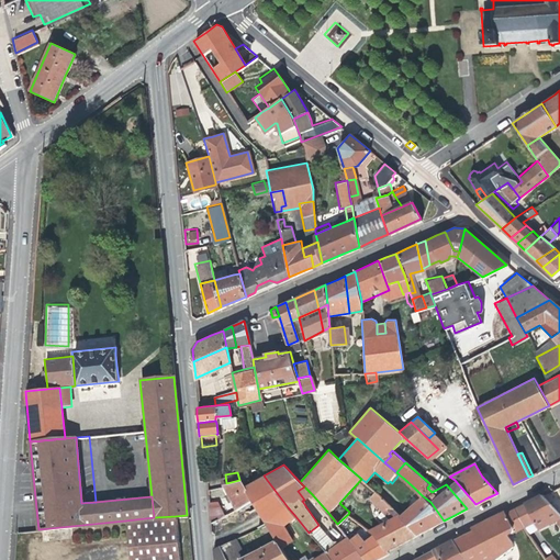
[(399,474),(392,483),(396,485),(403,478),(399,474)]
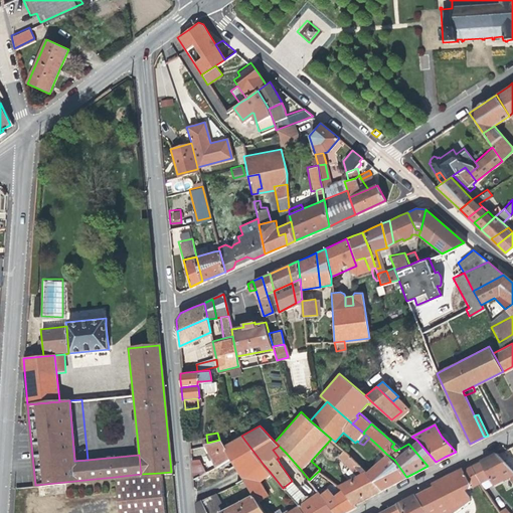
[(251,471),(264,465),(241,436),(222,446),(229,458),(236,468),(241,477),(251,471)]
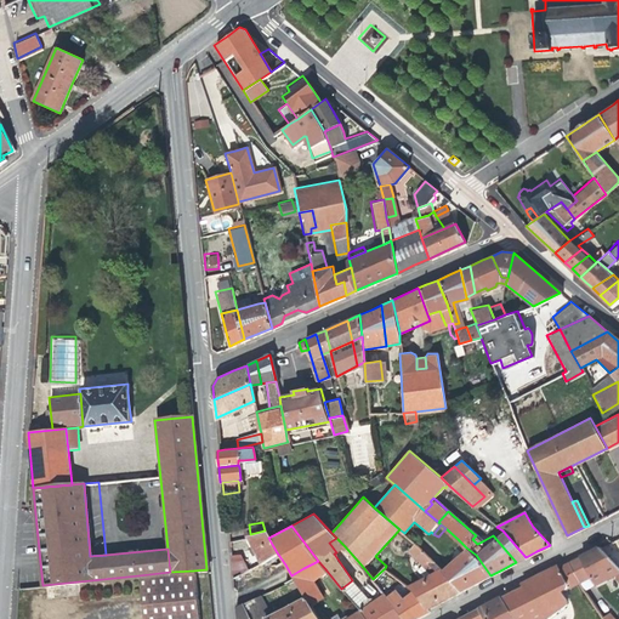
[(450,547),(458,539),(446,528),(438,537),(450,547)]
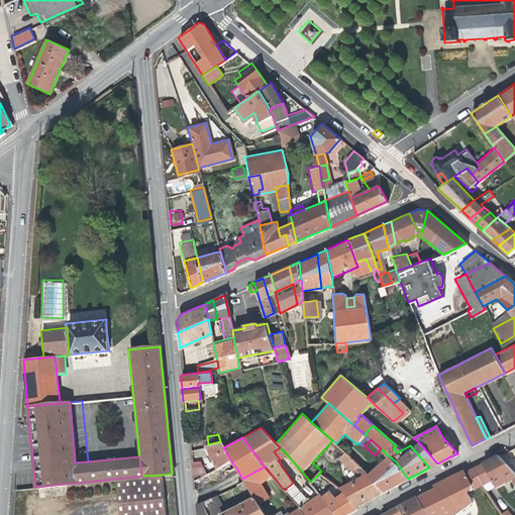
[(223,447),(220,441),(208,444),(203,445),(209,457),(214,468),(230,459),(223,447)]
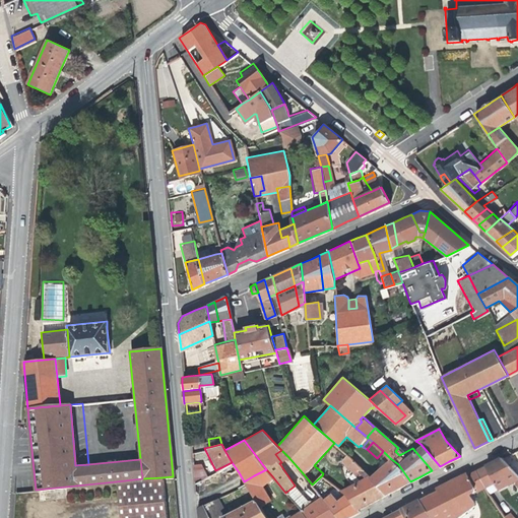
[(421,444),(412,448),(432,470),(440,466),(421,444)]
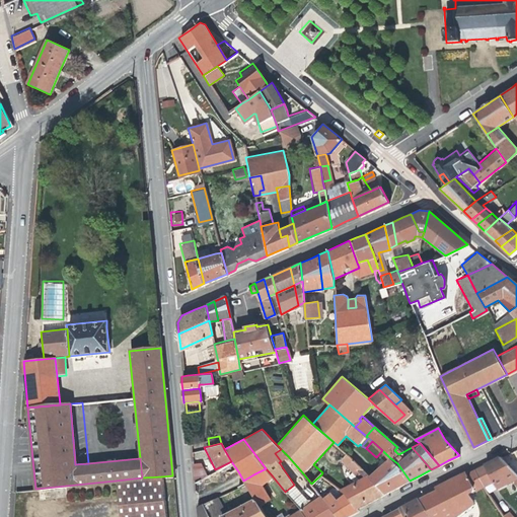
[(275,453),(281,461),(288,456),(281,449),(275,453)]
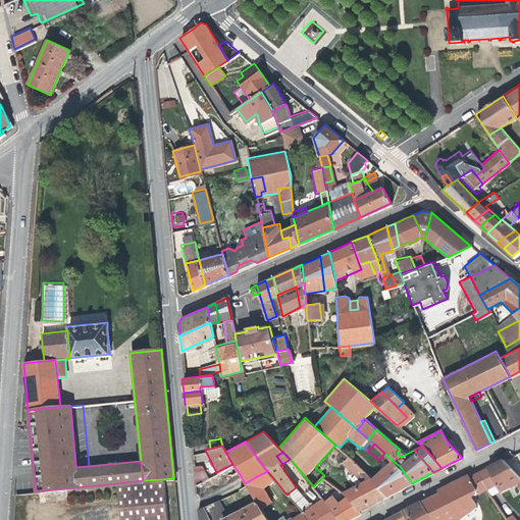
[(515,474),(519,469),(519,458),(515,452),(501,459),(515,474)]
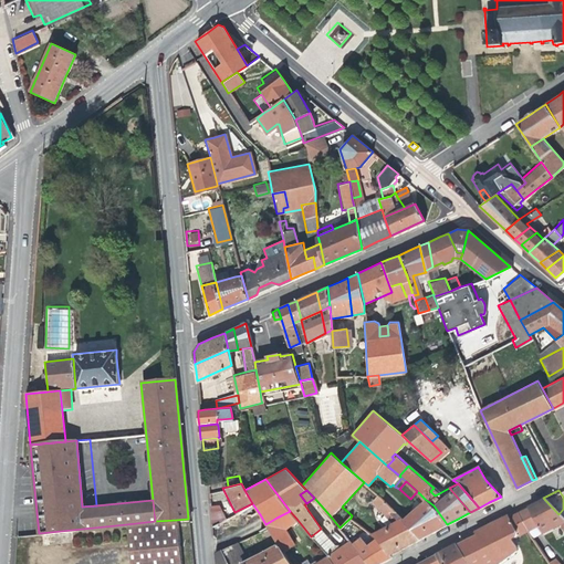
[(371,502),(374,505),(382,499),(378,494),(371,502)]
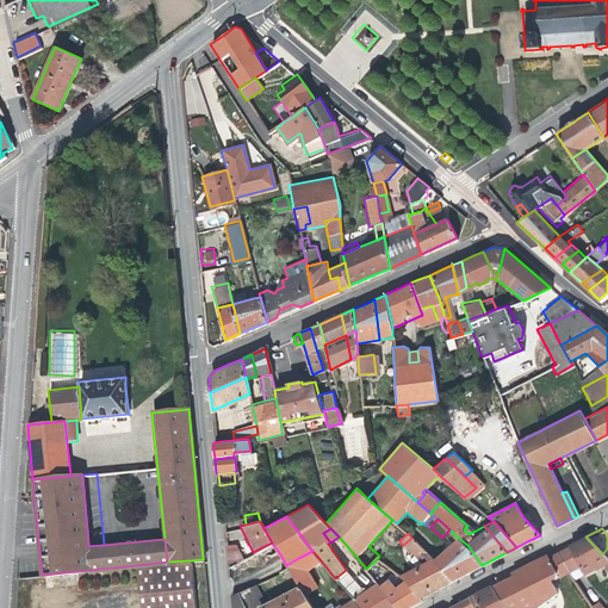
[(575,541),(568,545),(579,566),(583,575),(607,562),(607,560),(602,554),(585,537),(575,541)]
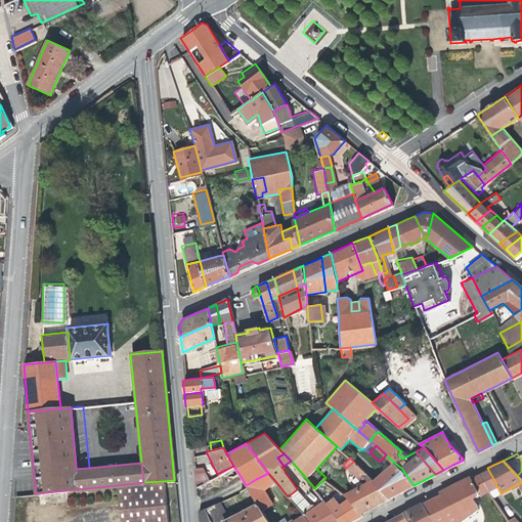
[(358,473),(366,481),(372,479),(353,462),(346,468),(355,476),(358,473)]
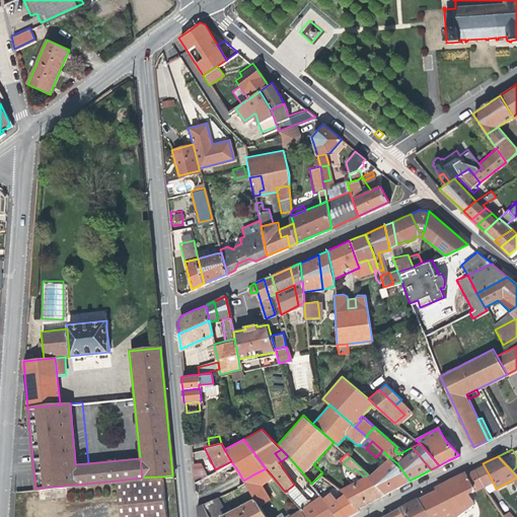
[(397,463),(389,457),(377,468),(393,490),(402,485),(410,481),(397,463)]
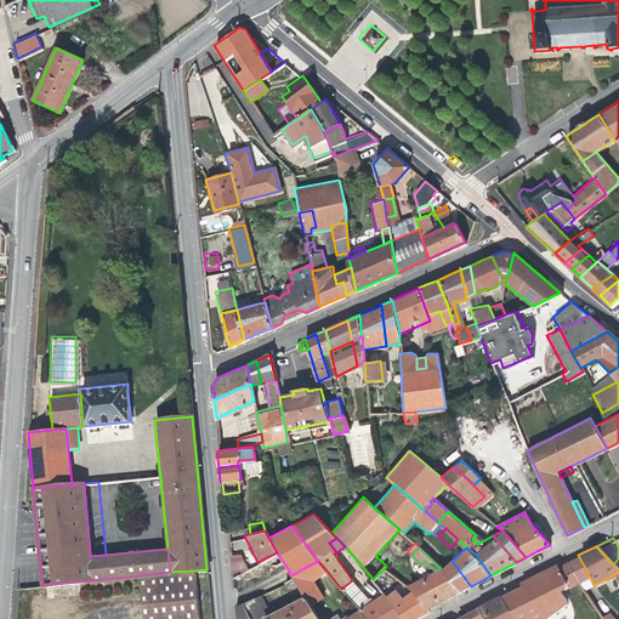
[(230,554),(231,577),(246,568),(238,552),(230,554)]
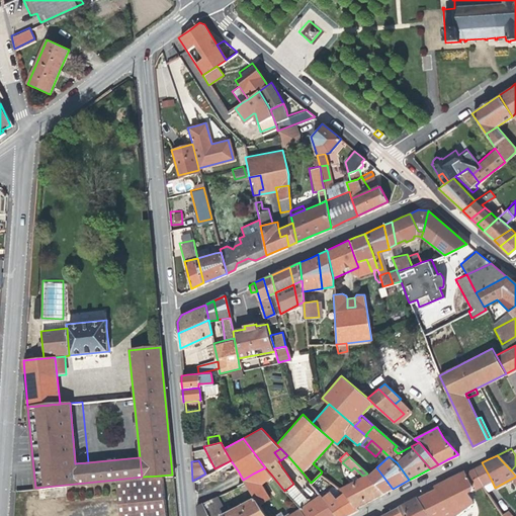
[(482,486),(492,481),(482,462),(473,467),(482,486)]
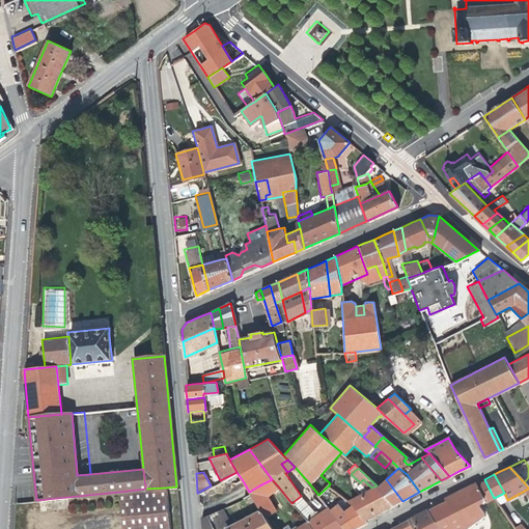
[(272,479),(259,485),(267,496),(279,488),(272,479)]
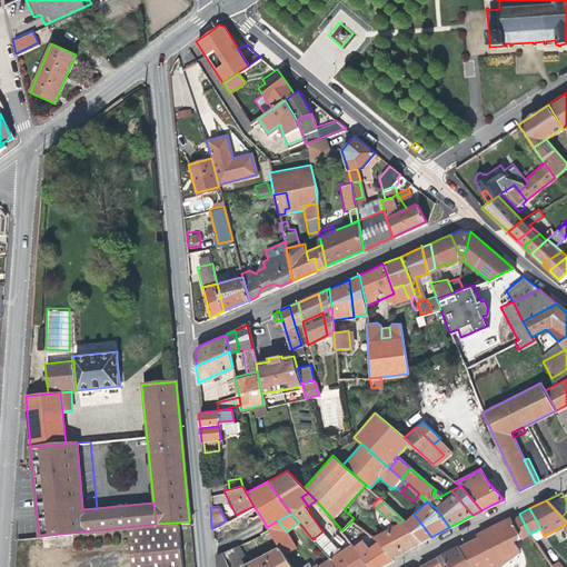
[(389,514),(386,517),(394,526),(398,523),(389,514)]
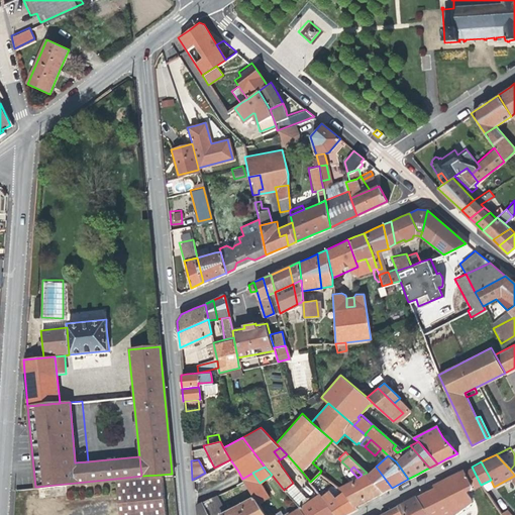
[(392,488),(376,467),(369,474),(384,492),(392,488)]
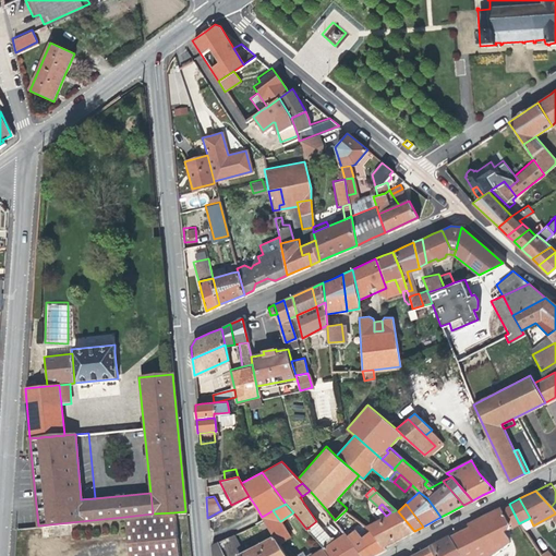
[(502,507),(512,527),(519,523),(509,504),(502,507)]
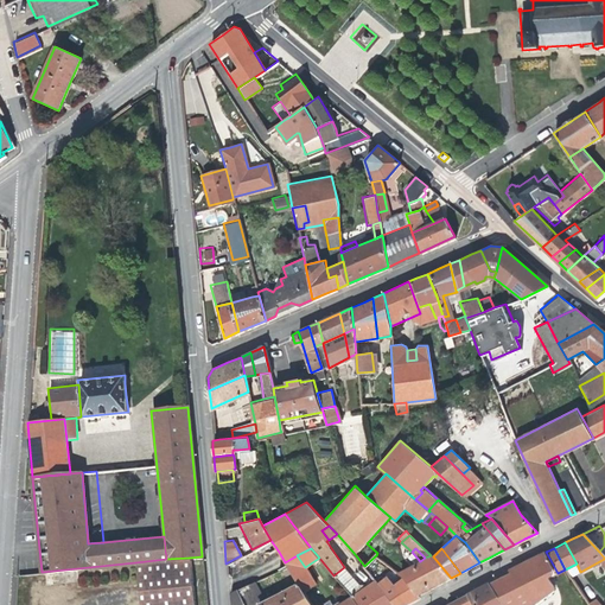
[(527,560),(509,568),(510,572),(532,604),(537,603),(553,591),(554,585),(549,577),(558,573),(546,552),(545,551),(527,560)]
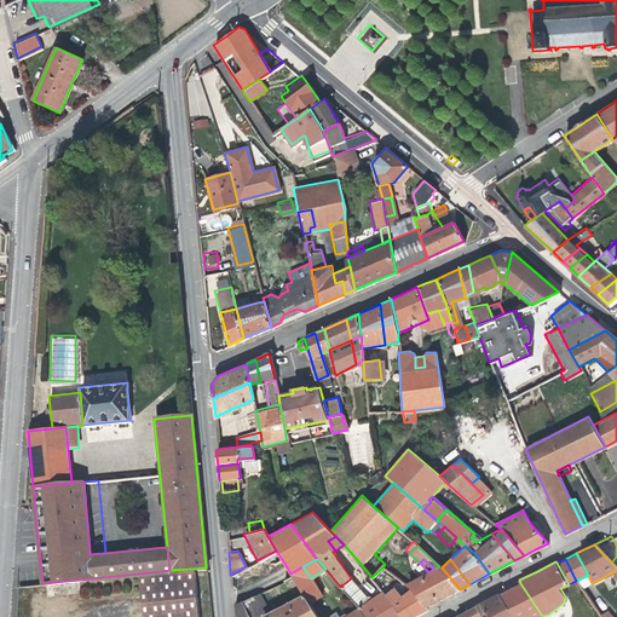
[(311,578),(303,566),(290,574),(292,575),(304,594),(307,599),(319,590),(311,578)]
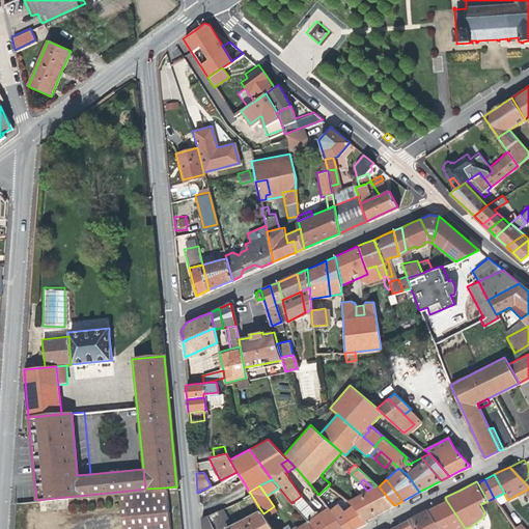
[(379,486),(377,485),(371,488),(367,491),(359,494),(378,513),(387,508),(394,505),(379,486)]
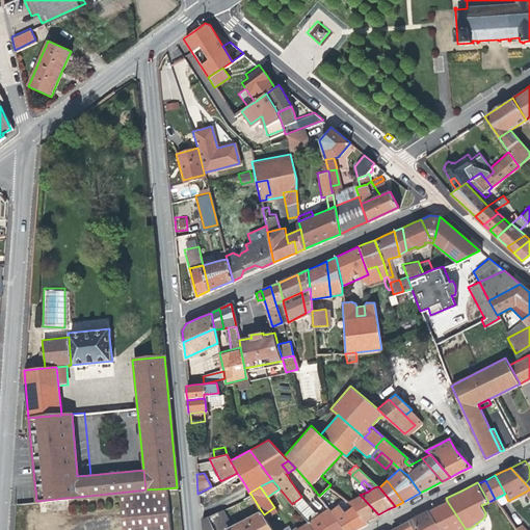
[(146,489),(118,493),(122,529),(169,529),(165,488),(146,489)]
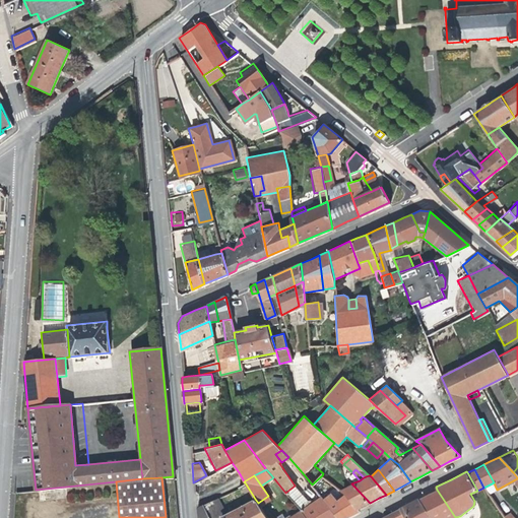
[(370,503),(351,483),(341,489),(347,495),(359,508),(370,503)]
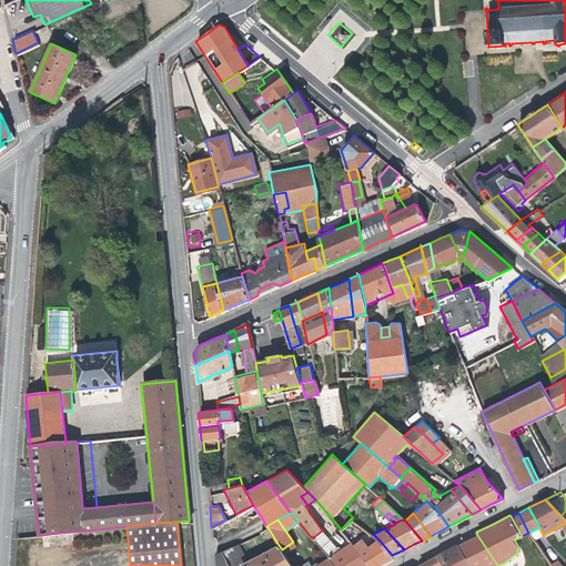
[(493,565),(497,565),(477,535),(460,545),(473,565),(493,565)]
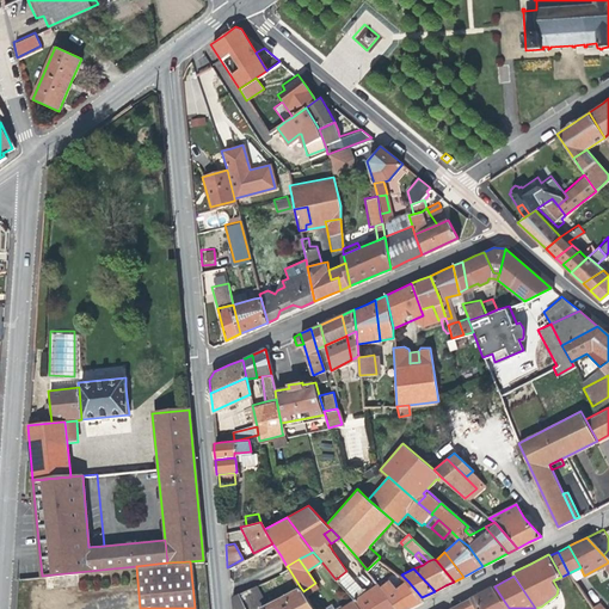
[(407,608),(411,608),(397,590),(389,580),(381,588),(398,608),(407,608)]
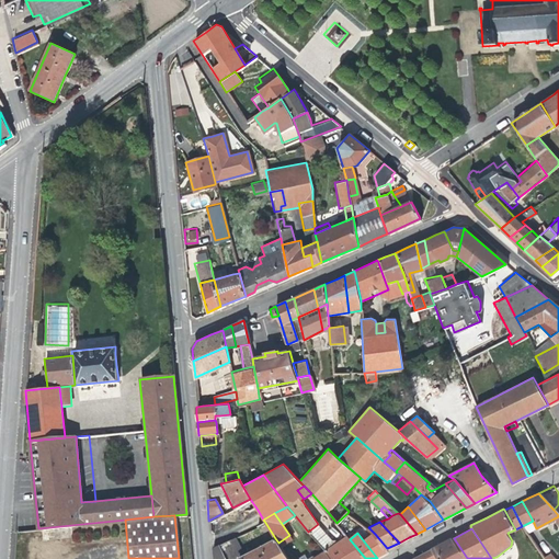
[(375,534),(364,542),(377,558),(381,556),(387,552),(387,548),(375,534)]
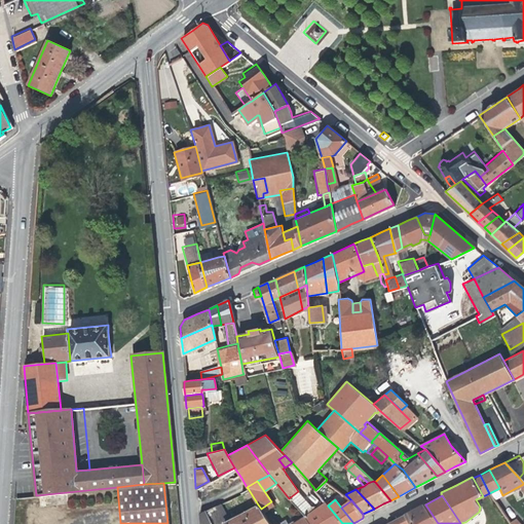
[(325,501),(317,507),(330,523),(342,523),(328,506),(325,501)]
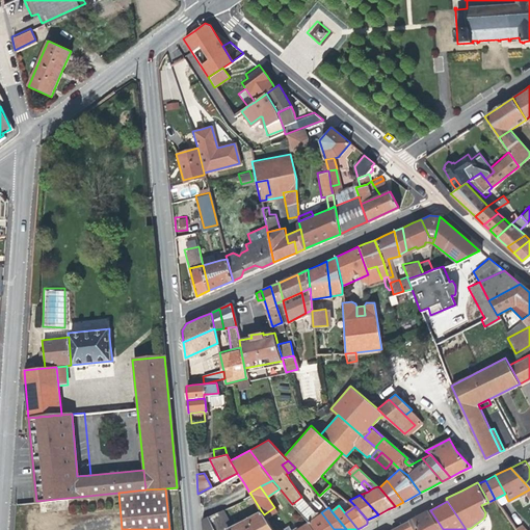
[(227,529),(216,510),(201,519),(201,529),(227,529)]
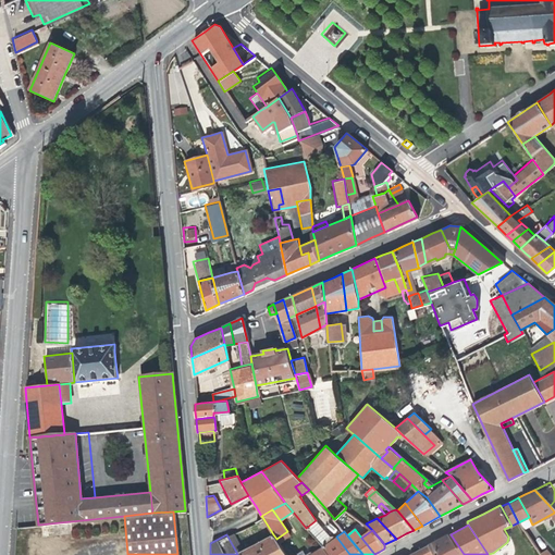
[(273,534),(237,554),(285,554),(276,539),(273,534)]
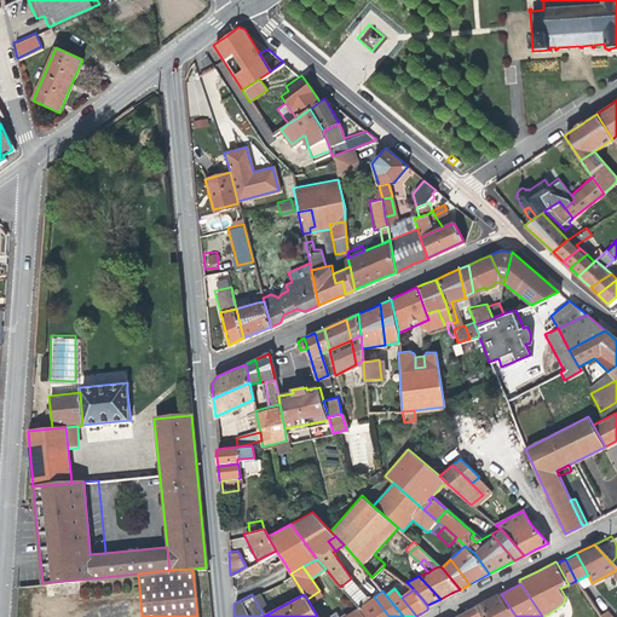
[(477,606),(483,616),(515,616),(501,594),(489,600),(477,606)]
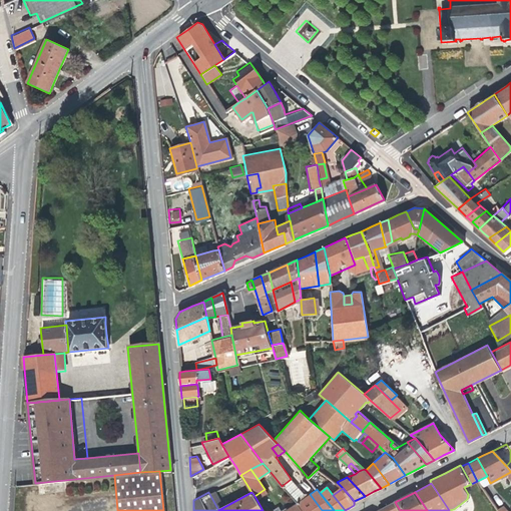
[(296,503),(301,510),(322,510),(310,494),(296,503)]
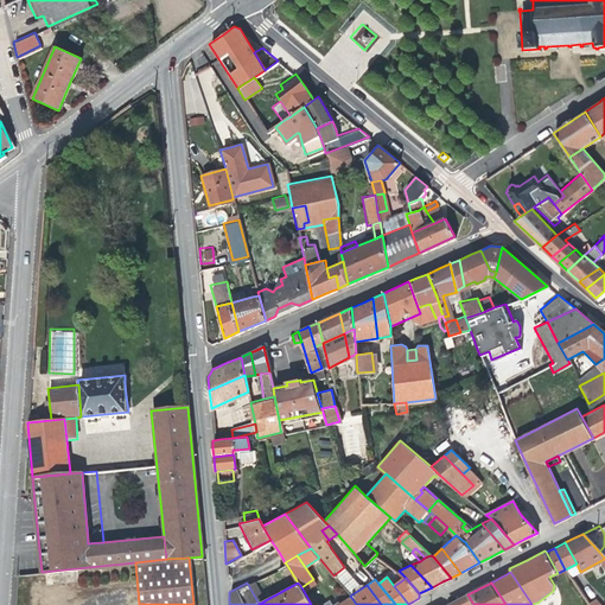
[(473,604),(467,594),(457,600),(446,604),(473,604)]
